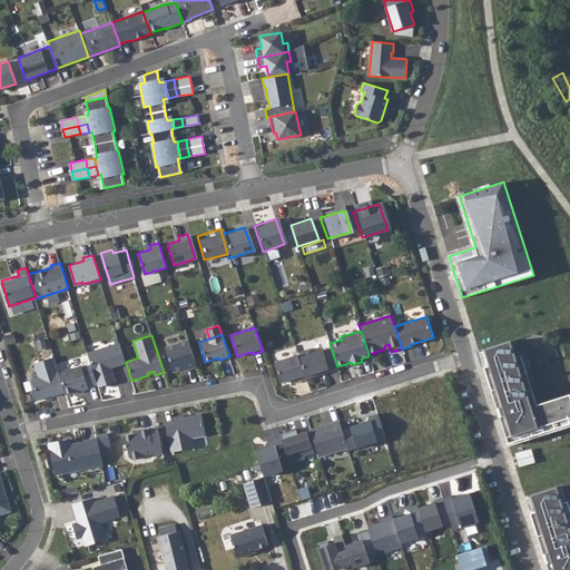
[(188,340),(165,347),(173,371),(187,366),(187,369),(197,365),(188,340)]
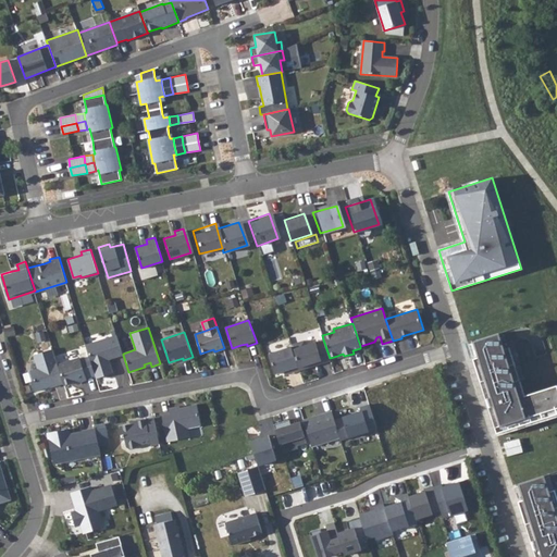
[(479,357),(473,359),(497,433),(556,413),(556,385),(525,395),(509,347),(504,349),(499,333),(473,341),(479,357)]
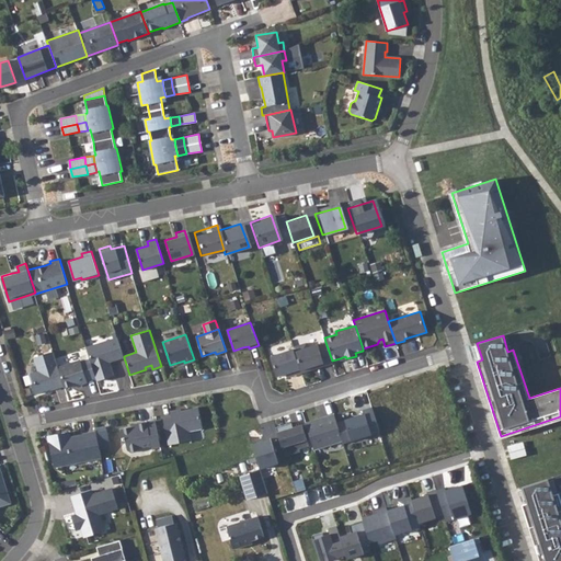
[(117,338),(87,347),(90,359),(95,377),(98,381),(114,376),(109,361),(114,359),(115,361),(124,357),(124,356),(117,338)]
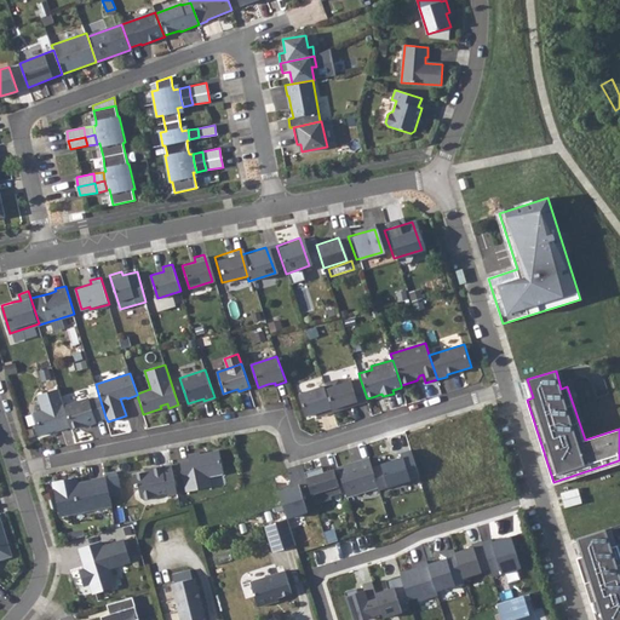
[(333,412),(343,409),(342,406),(348,405),(349,407),(368,401),(367,399),(360,378),(340,384),(339,379),(323,384),(325,385),(333,412)]
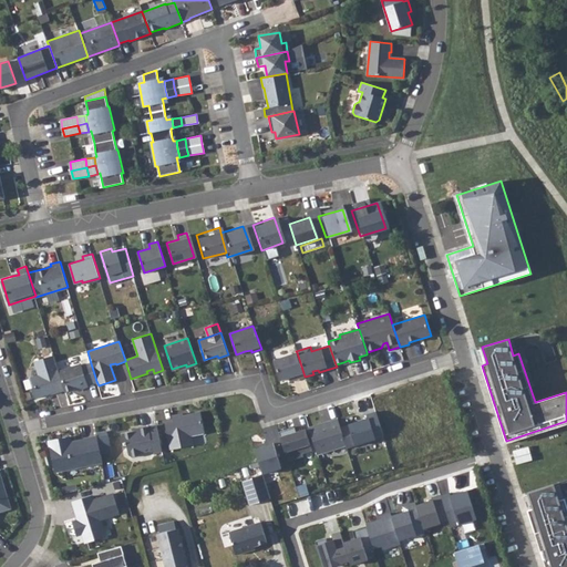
[(296,380),(305,377),(297,352),(274,360),(280,381),(289,378),(295,375),(296,380)]
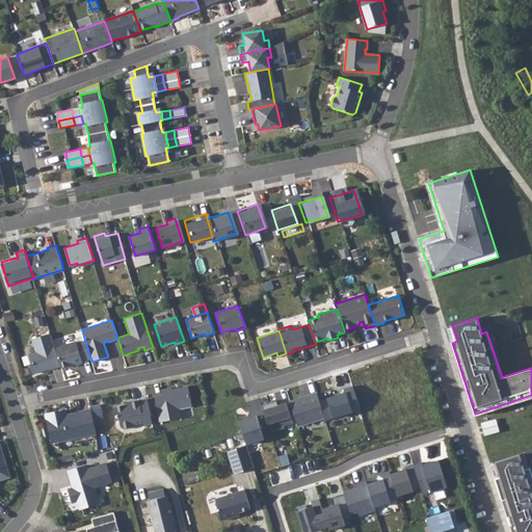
[(53,369),(60,366),(55,348),(50,334),(32,339),(36,352),(29,354),(32,364),(30,366),(33,373),(52,367),(53,369)]
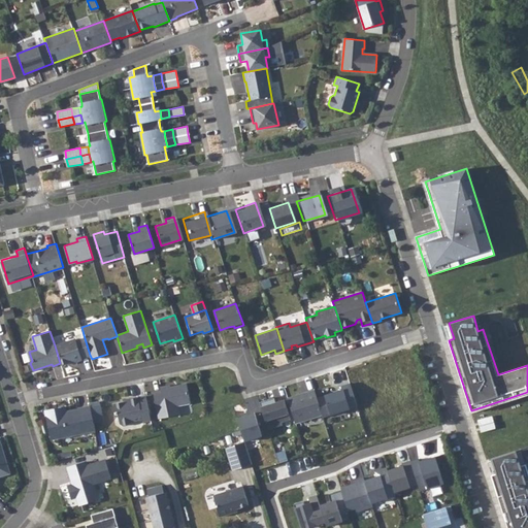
[(75,339),(55,345),(60,363),(61,365),(73,361),(73,362),(83,360),(81,358),(90,355),(85,338),(76,341),(75,339)]
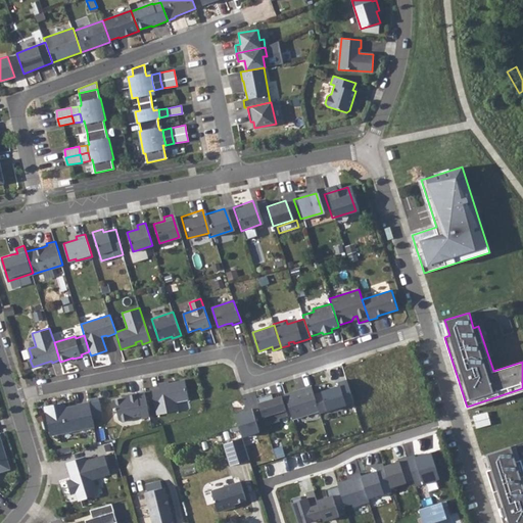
[(159,388),(152,389),(157,415),(178,411),(176,401),(189,399),(185,380),(169,383),(169,381),(158,383),(159,388)]
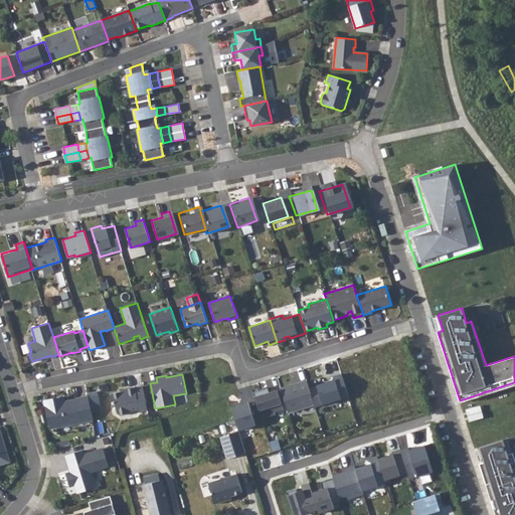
[(307,380),(281,388),(285,402),(289,412),(314,404),(307,380)]
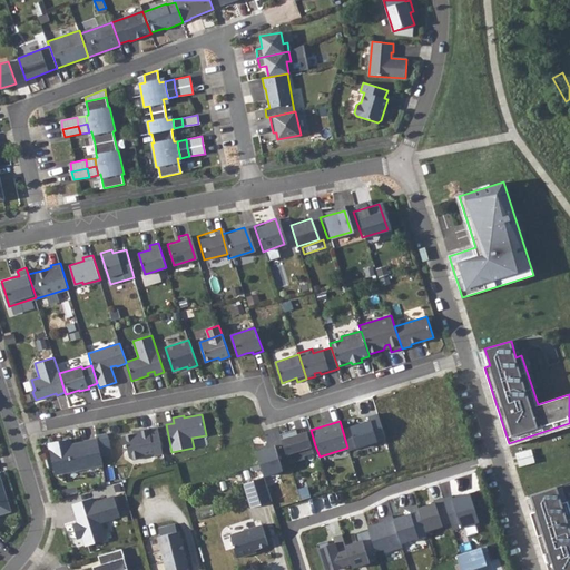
[(307,431),(312,446),(315,445),(311,430),(310,425),(296,429),(297,434),(307,431)]
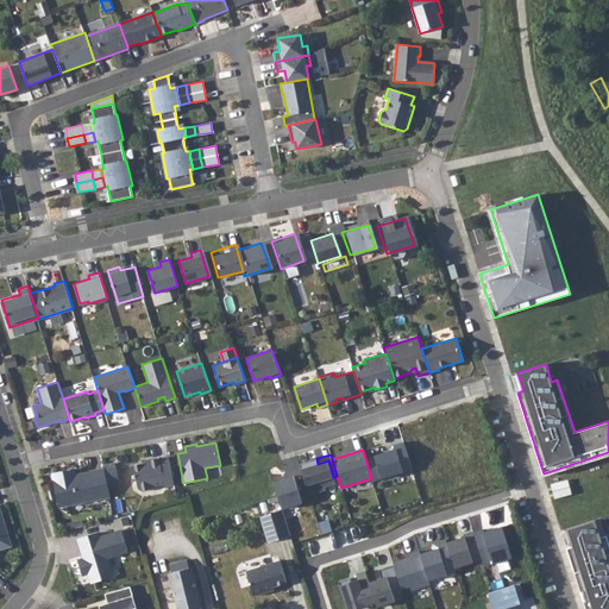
[(149,462),(131,465),(133,478),(136,477),(139,489),(142,491),(150,490),(151,487),(164,483),(165,487),(174,485),(169,457),(159,459),(159,458),(149,459),(149,462)]
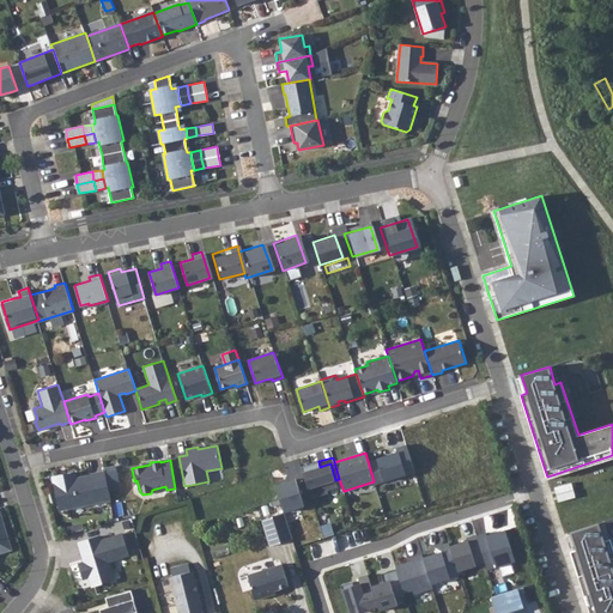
[(319,461),(302,467),(308,489),(335,480),(331,463),(320,467),(319,461)]
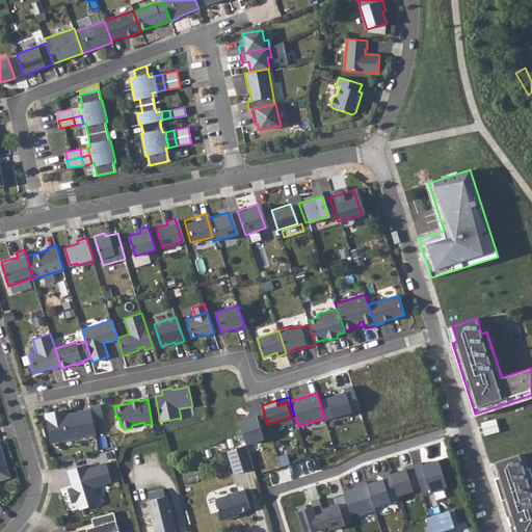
[(183,408),(183,417),(195,416),(194,407),(183,408)]
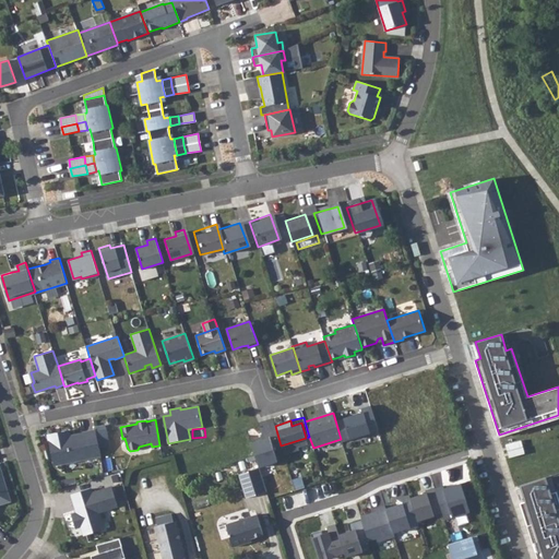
[(69,430),(48,435),(54,465),(102,455),(96,430),(84,432),(84,433),(79,433),(76,438),(71,439),(69,430)]
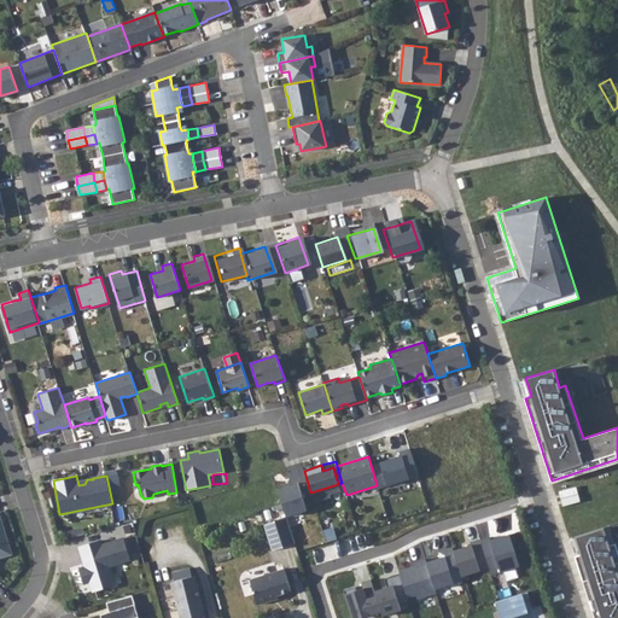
[(287,518),(264,525),(273,551),(296,543),(293,534),(287,518)]
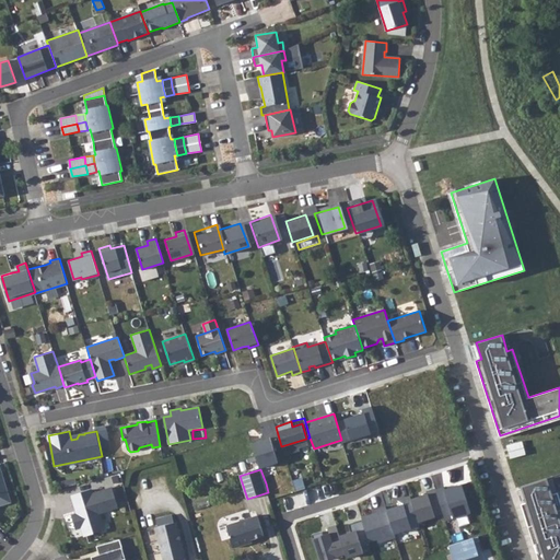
[(0,504),(11,502),(1,473),(0,473),(0,504)]
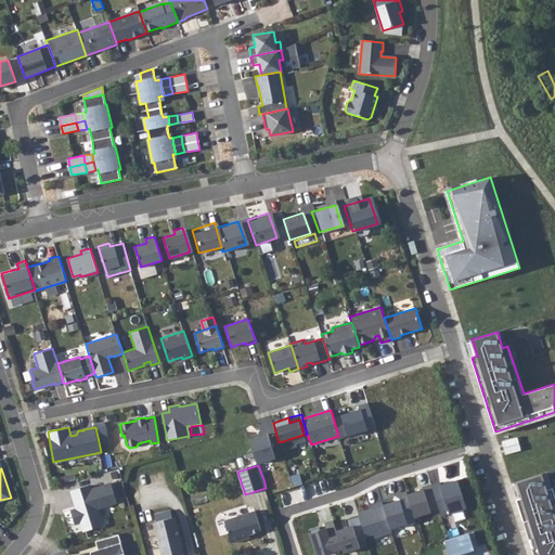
[(554,554),(554,506),(542,473),(510,481),(533,554),(554,554)]
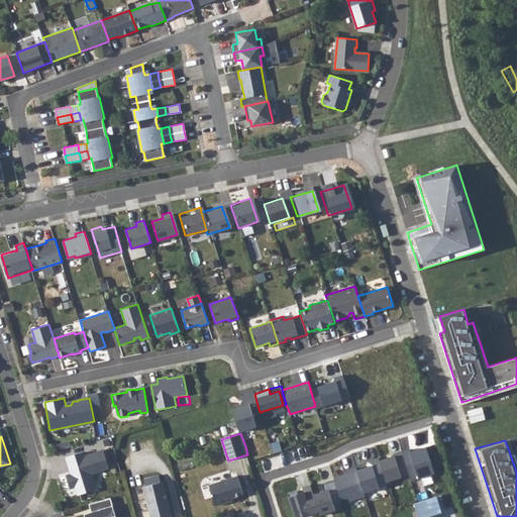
[(95,473),(111,470),(107,447),(68,455),(71,472),(68,473),(71,488),(78,487),(79,494),(98,491),(95,473)]
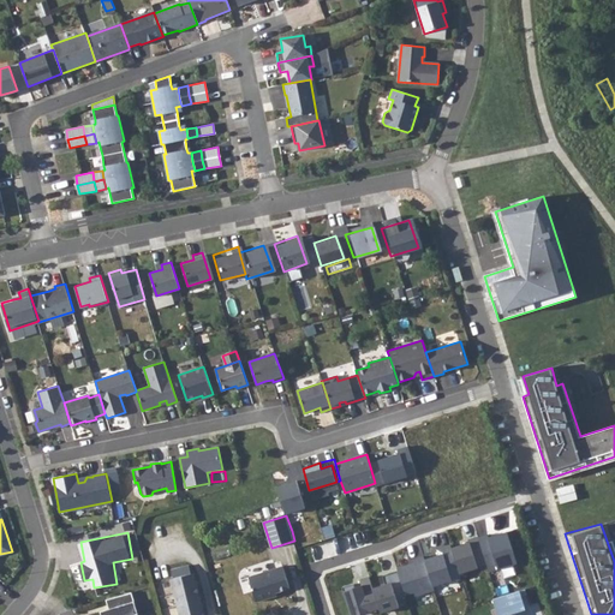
[(258,603),(269,598),(272,593),(276,592),(291,589),(288,581),(284,567),(250,578),(258,603)]
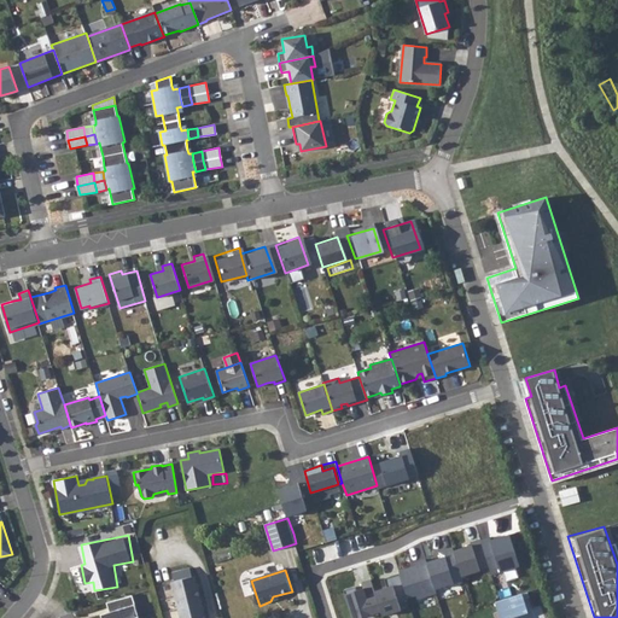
[(196,576),(173,582),(182,617),(200,617),(207,617),(196,576)]
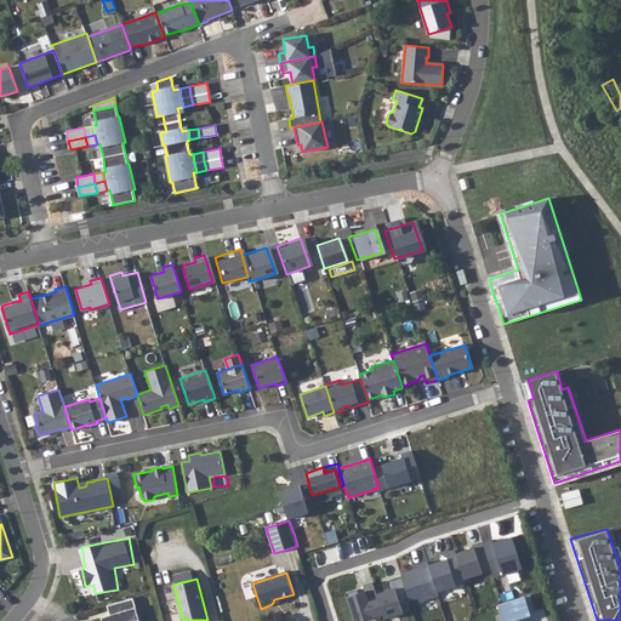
[(140,620),(134,599),(108,607),(110,616),(102,619),(102,620),(140,620)]
